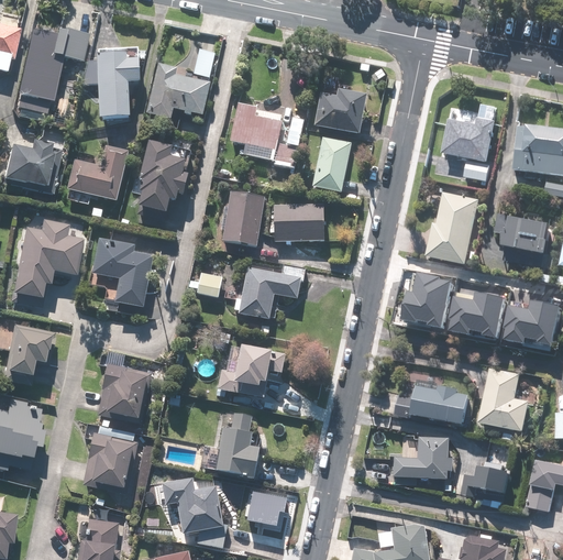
[(18,29),(0,25),(0,72),(6,73),(9,56),(13,57),(18,29)]
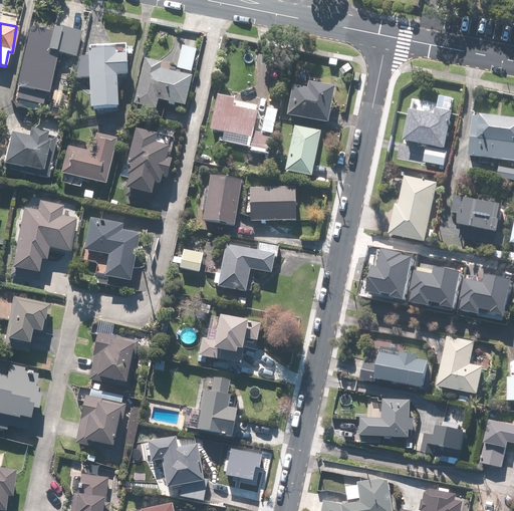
[(57,30),(26,24),(14,87),(16,88),(14,98),(16,98),(14,106),(37,111),(38,104),(40,104),(42,94),(46,94),(54,53),(73,56),(78,31),(57,27),(57,30)]
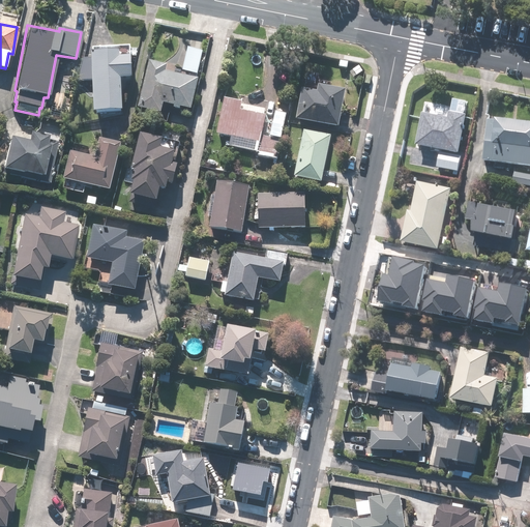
[(81,77),(91,77),(92,113),(121,112),(120,79),(130,79),(129,45),(90,47),(91,56),(80,57),(81,77)]
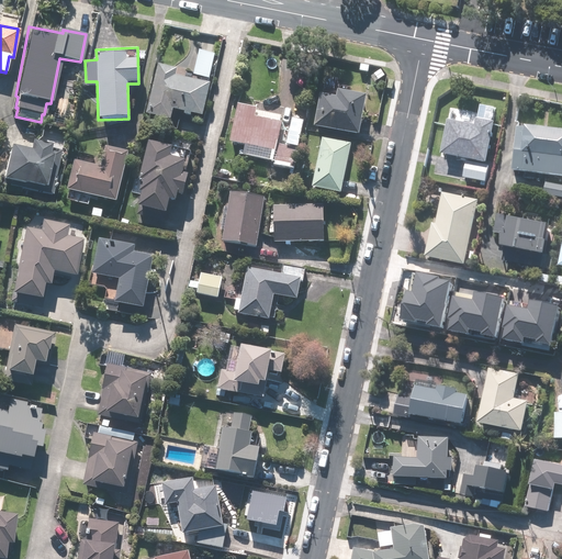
[(214,53),(198,49),(193,74),(210,76),(214,53)]
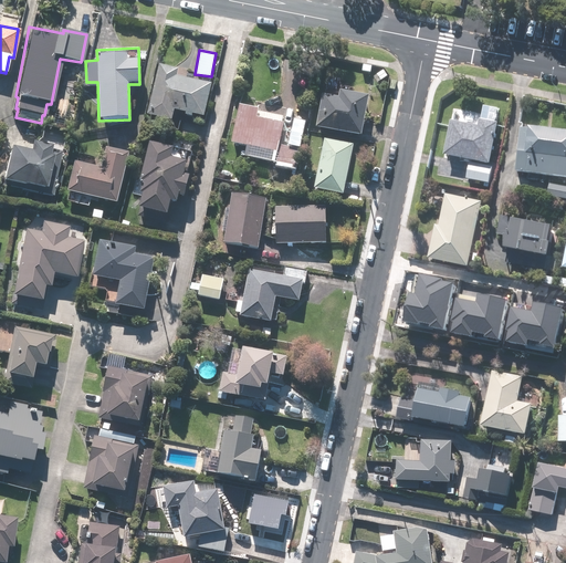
[(178,68),(159,63),(147,114),(170,120),(173,108),(203,116),(210,86),(192,82),(192,79),(176,75),(178,68)]
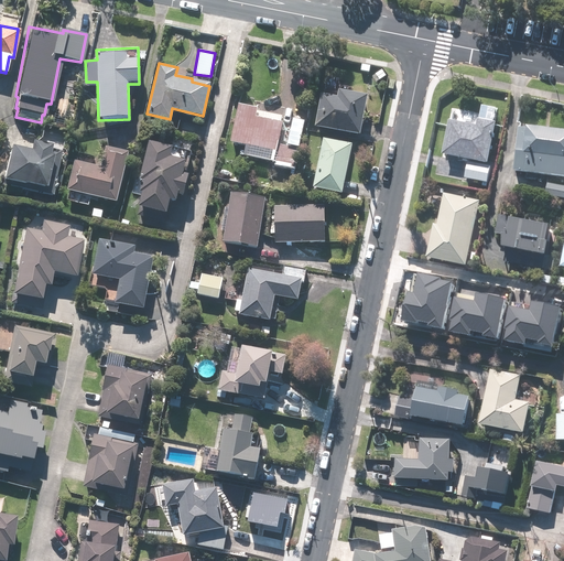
[(367,96),(338,90),(336,98),(321,95),(315,127),(360,136),(367,96)]
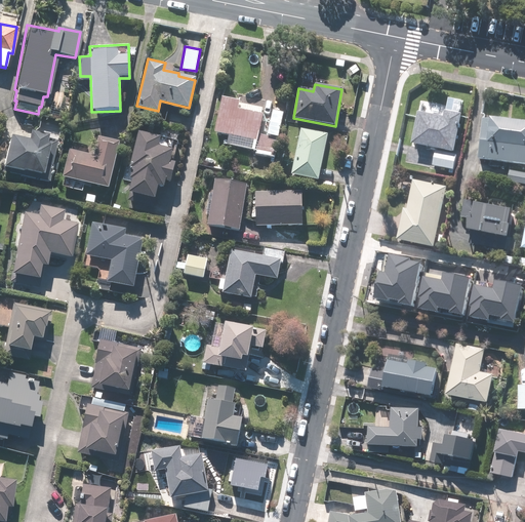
[(236,109),(238,101),(221,96),(214,131),(257,141),(263,114),(236,109)]
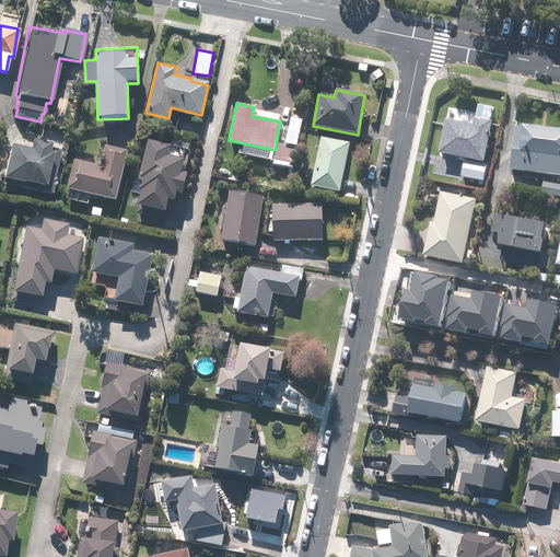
[(440,152),(467,158),(463,176),(486,181),(489,162),(486,161),(493,120),(476,117),(474,124),(446,118),(440,152)]
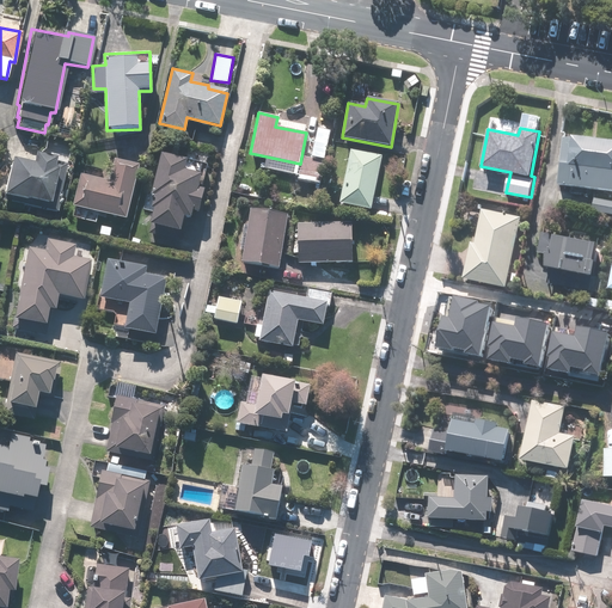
[(611,139),(563,136),(560,185),(611,188),(611,139)]
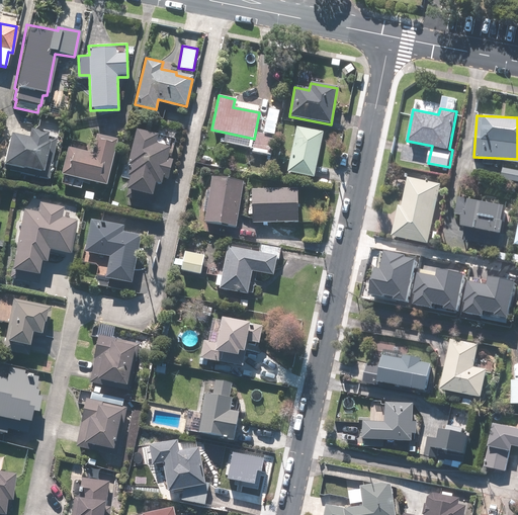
[(322,130),(295,125),(287,171),(314,175),(322,130)]
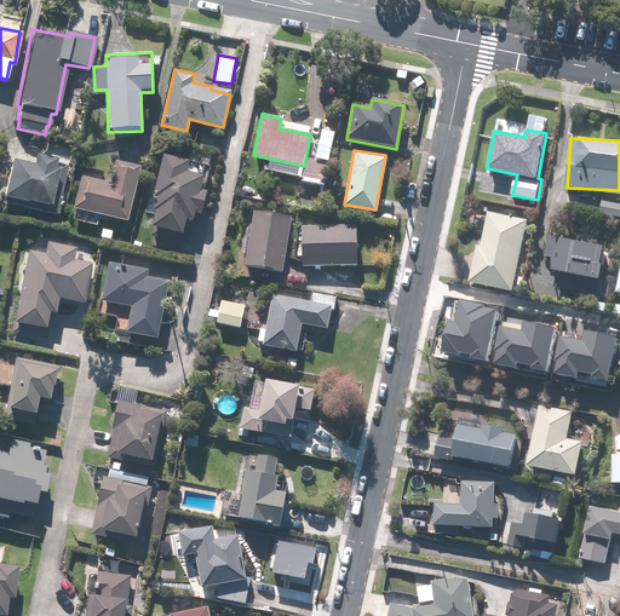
[(32,165),(9,161),(3,200),(47,208),(55,172),(50,172),(52,160),(33,156),(32,165)]
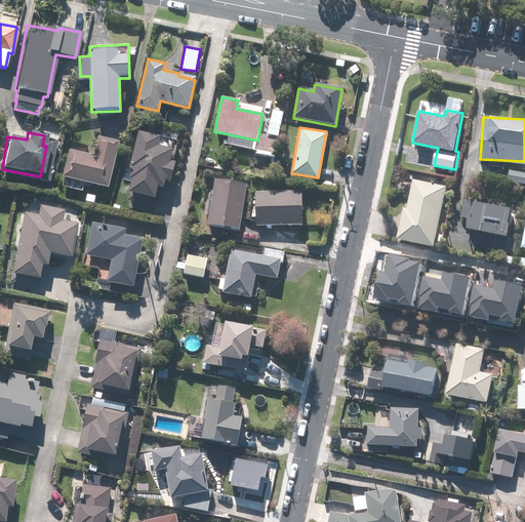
[(160,135),(138,132),(129,193),(156,197),(158,187),(164,188),(165,181),(171,182),(174,162),(171,162),(173,150),(158,148),(160,135)]
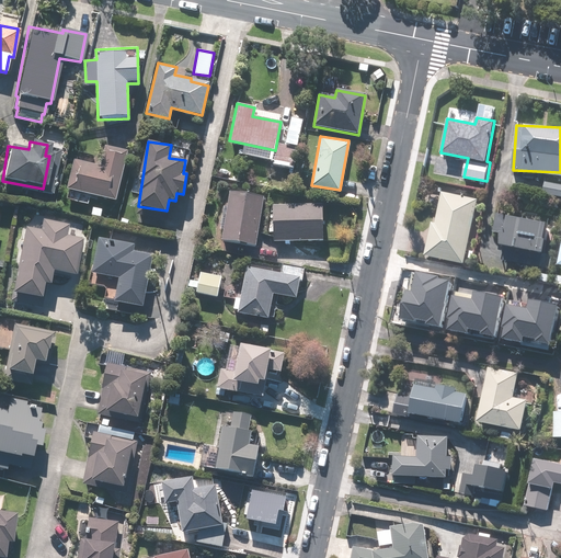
[(115,200),(126,149),(104,145),(100,164),(73,159),(67,190),(115,200)]
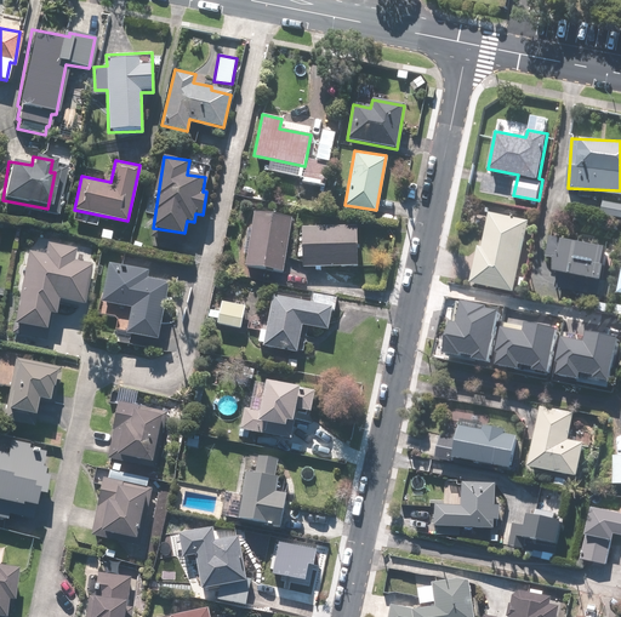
[(620,200),(602,199),(599,213),(620,216),(620,200)]
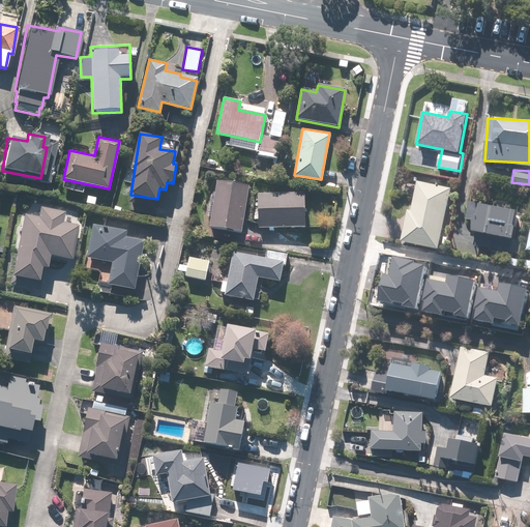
[(450,185),(413,179),(403,242),(440,249),(450,185)]
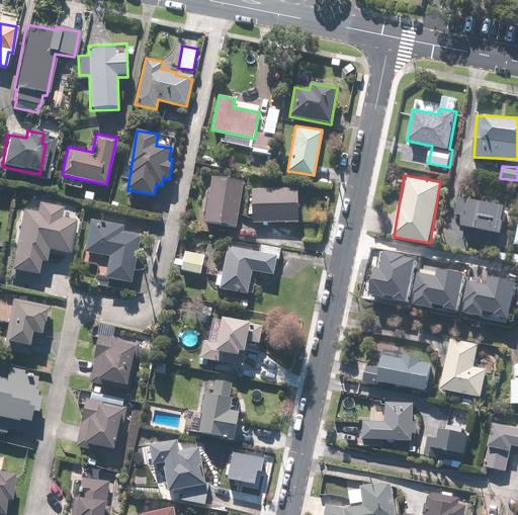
[(204,222),(209,222),(208,231),(220,233),(221,224),(236,226),(242,181),(210,176),(204,222)]
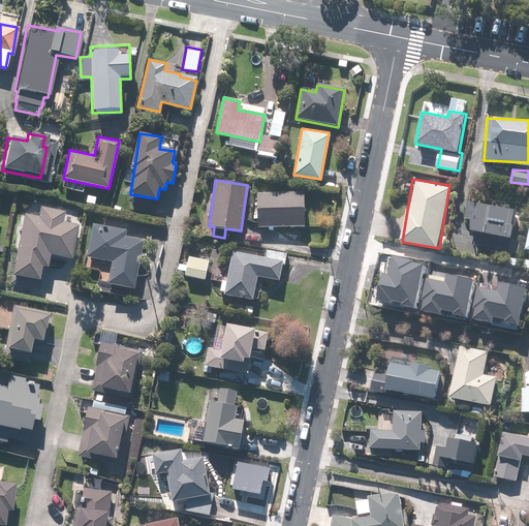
[(303,191),(256,192),(257,226),(304,225),(303,191)]
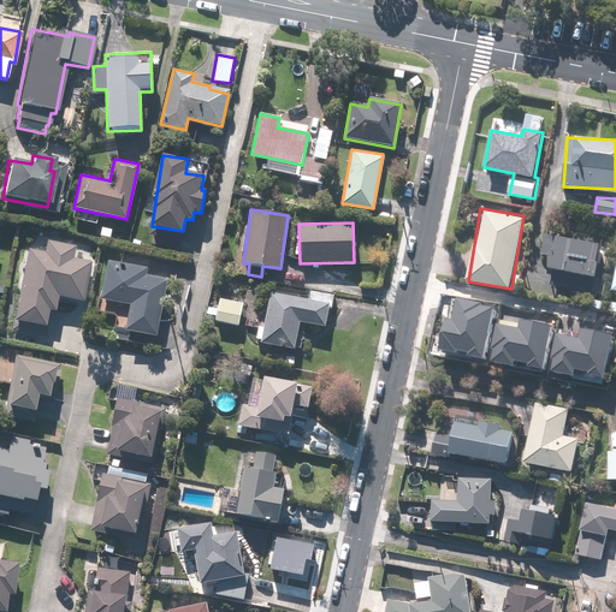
[(604,245),(546,235),(543,253),(552,255),(550,269),(556,271),(552,285),(604,295),(608,279),(597,278),(604,245)]
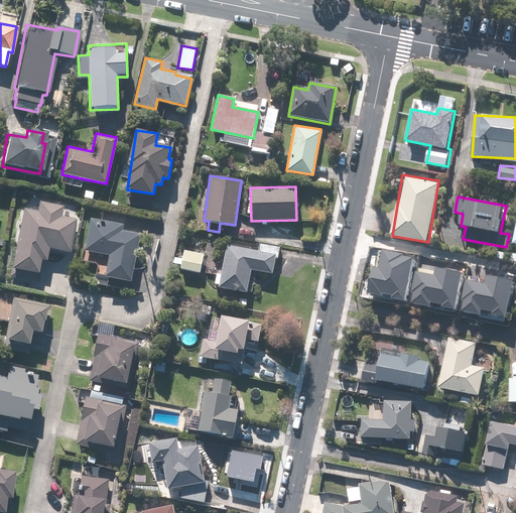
[(37,210),(22,207),(8,276),(35,282),(39,260),(43,261),(45,248),(69,253),(76,218),(60,215),(62,205),(39,201),(37,210)]
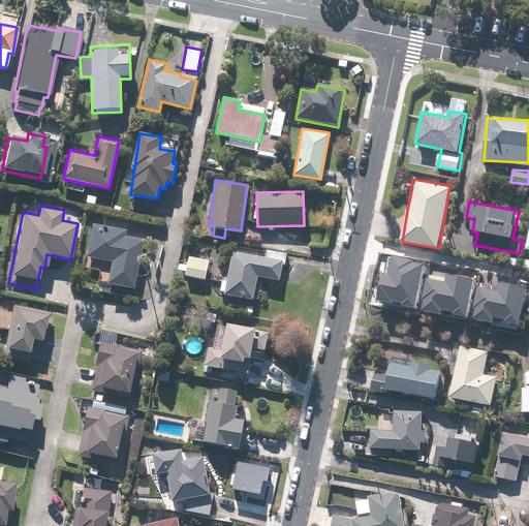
[(126,229),(93,222),(83,267),(100,271),(98,280),(107,282),(107,284),(133,290),(145,241),(124,237),(126,229)]
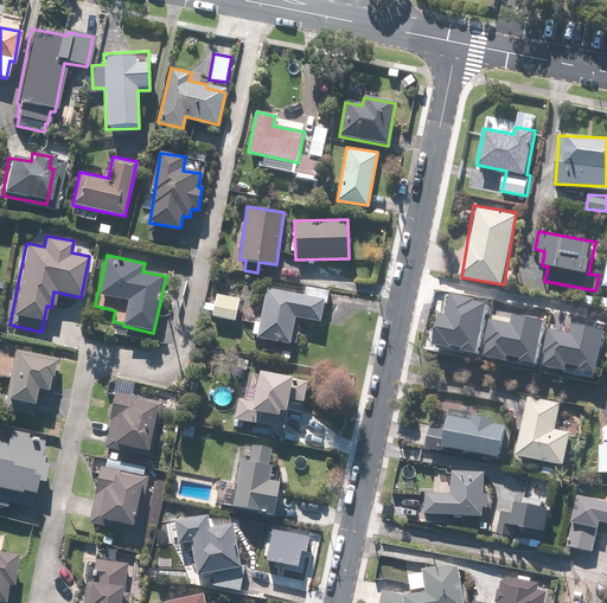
[(251,334),(257,335),(257,338),(291,344),(295,316),(320,320),(323,300),(326,300),(328,288),(306,284),(305,294),(264,288),(261,313),(257,313),(256,321),(254,321),(251,334)]
